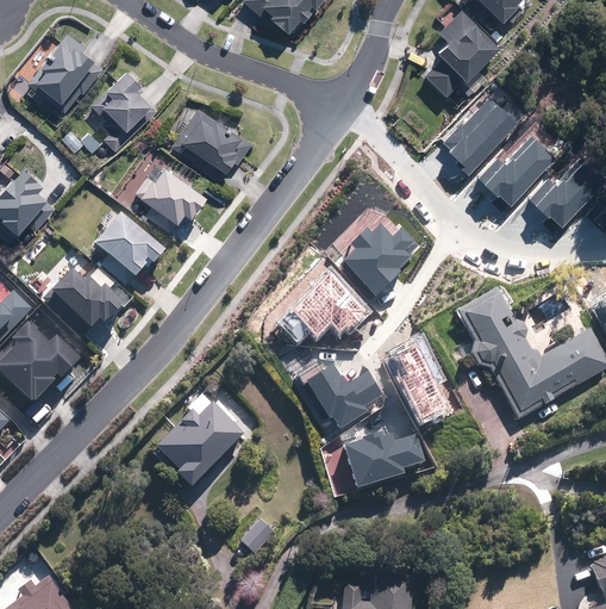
[(243,0),(262,16),(264,12),(270,17),(269,19),(288,33),(299,20),(303,24),(311,12),(308,10),(310,7),(313,10),(320,0),(243,0)]
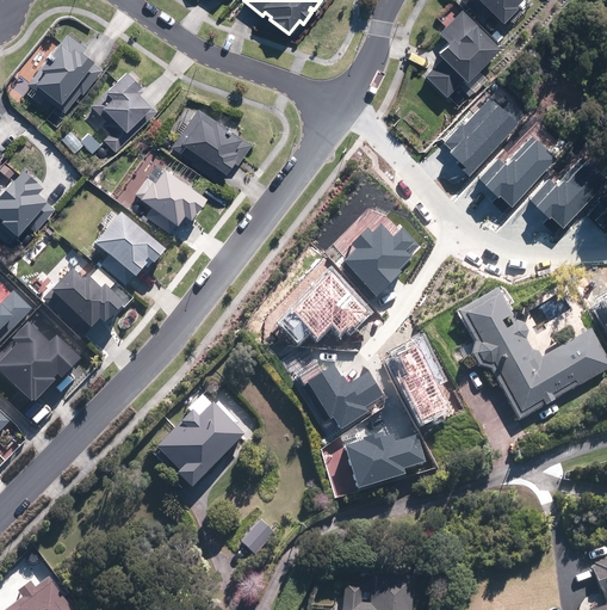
[(462,0),(472,10),(478,2),(499,23),(520,0),(462,0)]
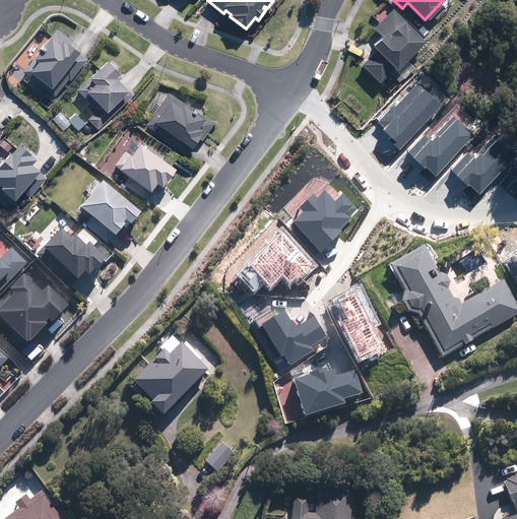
[(427,41),(395,7),(374,27),(381,35),(371,44),(377,50),(363,63),(381,83),(395,69),(400,74),(396,78),(400,81),(417,65),(409,57),(427,41)]
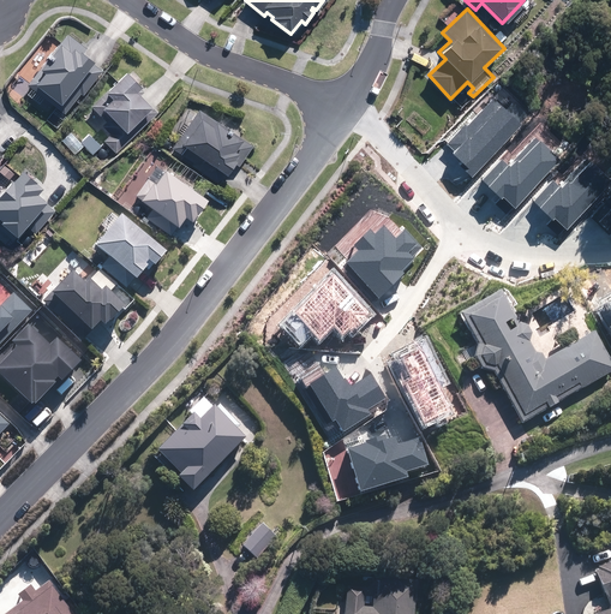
[(69,34),(30,82),(69,113),(84,94),(85,96),(106,72),(84,54),(88,49),(69,34)]
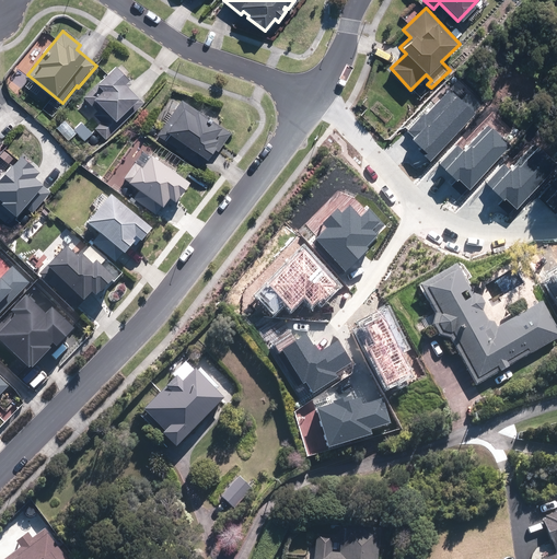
[(116,66),(115,67),(97,82),(100,84),(85,96),(113,126),(143,97),(129,82),(130,81),(116,66)]
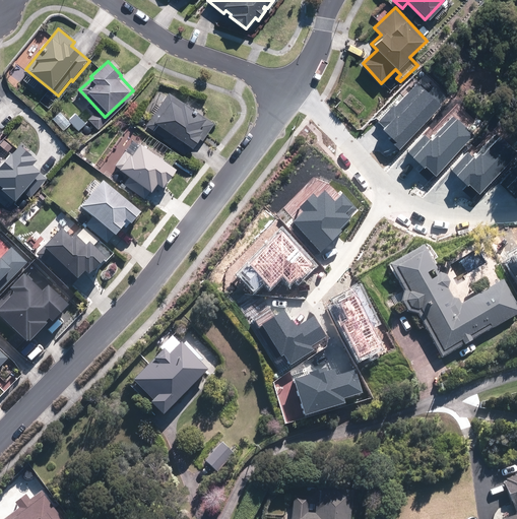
[(150,119),(191,148),(199,137),(205,141),(216,125),(171,91),(150,119)]
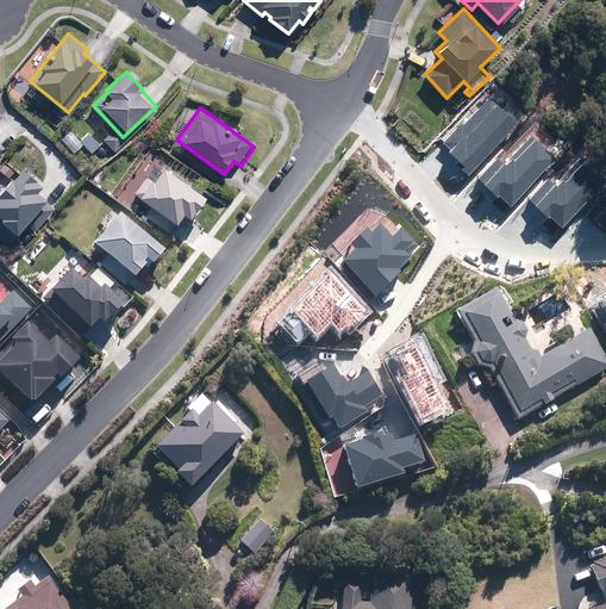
[(82,140),(95,151),(102,144),(89,132),(82,140)]
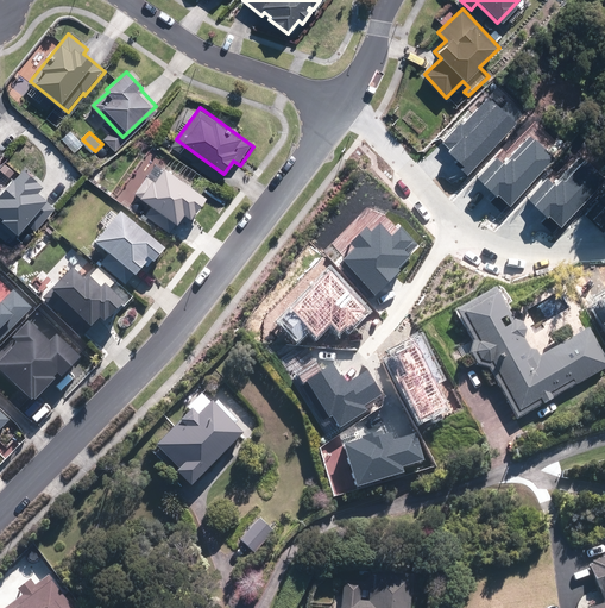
[(138,196),(176,224),(183,214),(189,219),(206,196),(164,167),(153,181),(151,179),(138,196)]
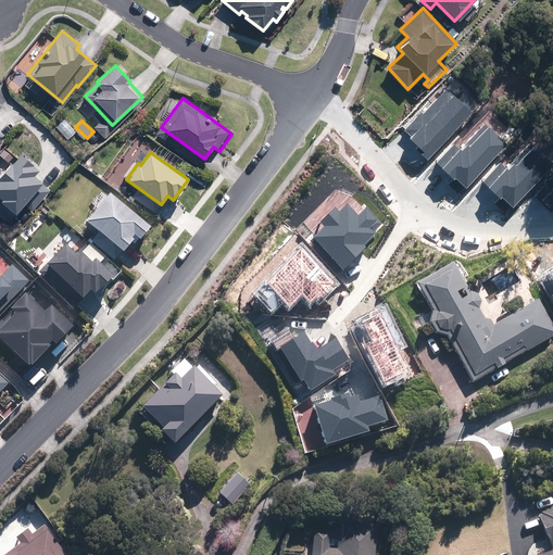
[(0,200),(0,201),(14,214),(25,202),(34,211),(52,191),(35,175),(39,169),(21,153),(0,176),(0,198),(1,199),(0,200)]
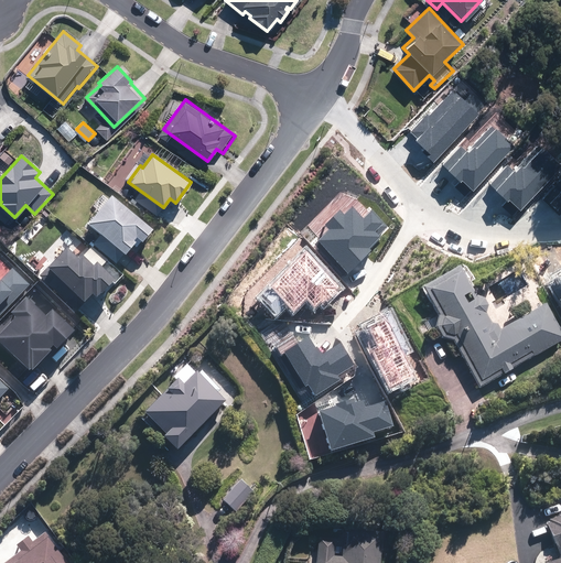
[(86,226),(123,259),(135,247),(138,250),(153,233),(112,196),(86,226)]
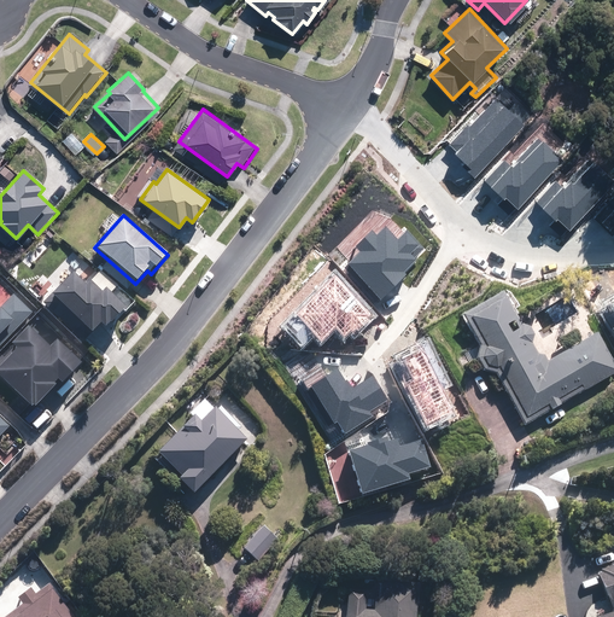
[(50,297),(91,336),(99,326),(104,330),(123,309),(105,291),(100,295),(87,283),(85,286),(71,274),(50,297)]
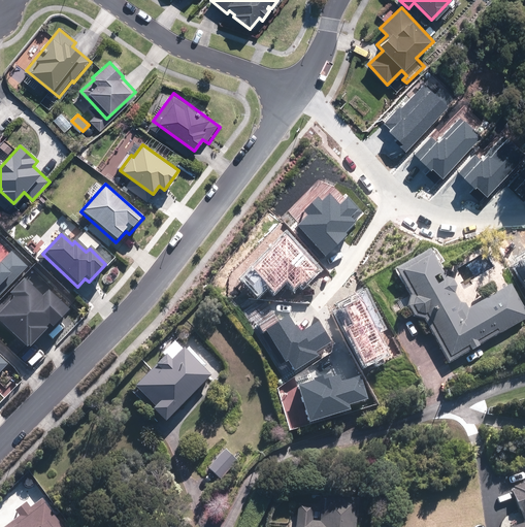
[(465,310),(443,271),(430,249),(391,271),(408,297),(407,298),(407,299),(407,300),(406,301),(406,302),(406,303),(406,304),(406,305),(406,306),(406,307),(406,308),(406,309),(407,310),(407,311),(407,313),(408,314),(408,315),(409,315),(409,316),(411,317),(412,317),(412,318),(413,318),(414,319),(415,320),(416,320),(417,320),(418,321),(419,321),(420,321),(421,321),(447,365),(524,319),(524,306),(512,284),(465,310)]
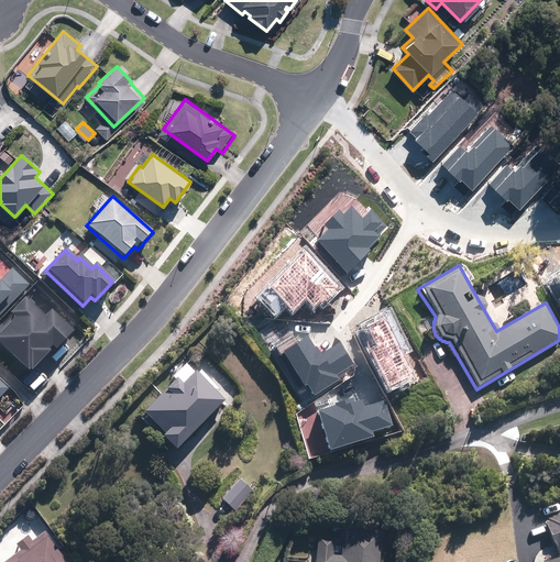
[(0,316),(30,285),(31,284),(15,268),(0,284),(0,316)]
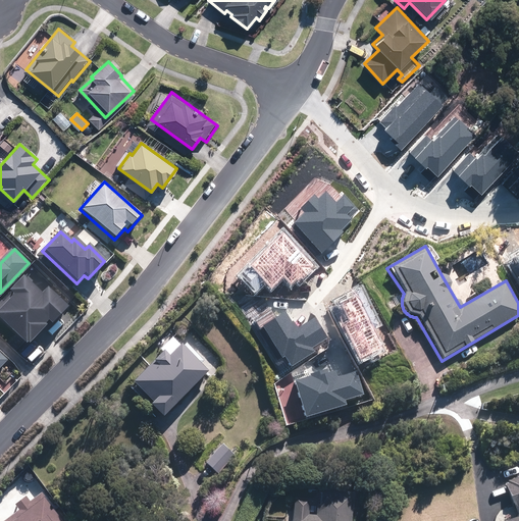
[(0,320),(27,347),(45,327),(44,326),(48,321),(52,325),(69,307),(49,288),(42,295),(23,277),(11,291),(14,295),(0,309),(0,320)]
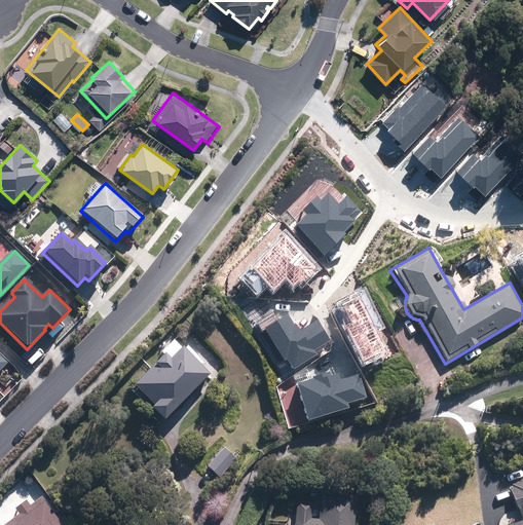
[(163,421),(209,374),(210,373),(183,345),(171,358),(165,352),(134,386),(154,406),(150,409),(163,421)]
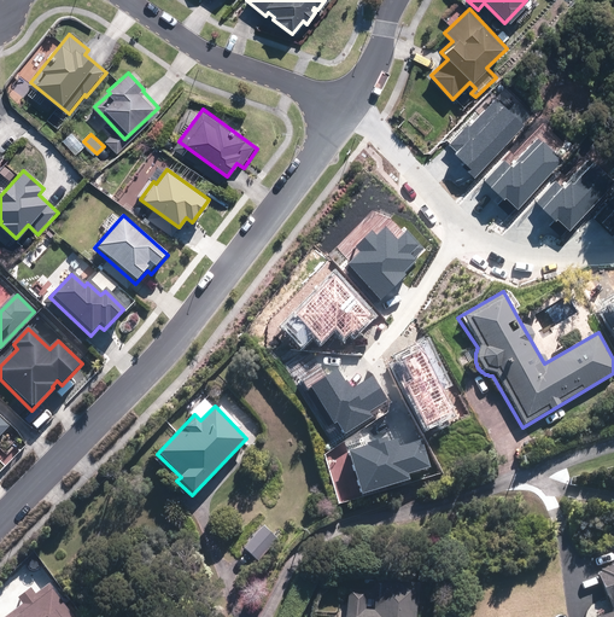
[(265,525),(245,547),(261,560),(281,539),(265,525)]
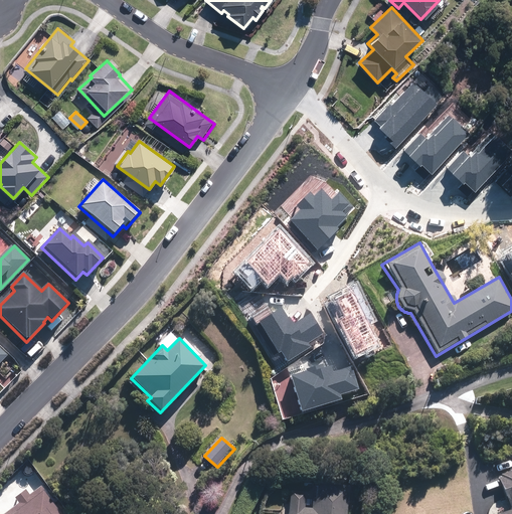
[(511,469),(504,472),(506,476),(499,478),(508,512),(500,513),(511,513),(511,469)]
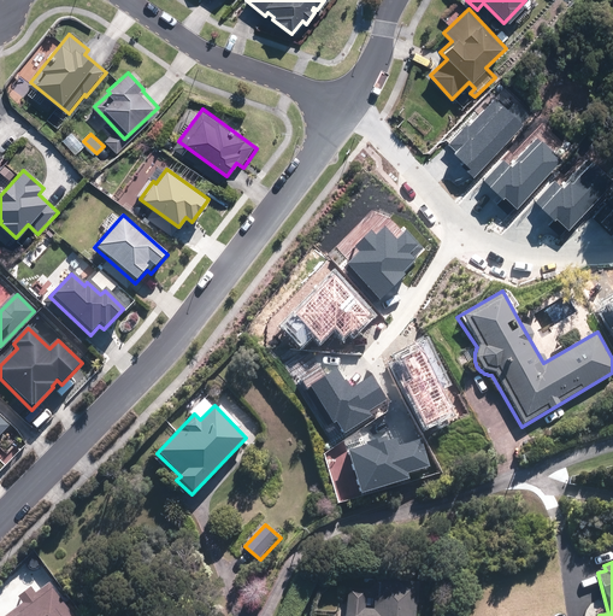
[(347,586),(347,590),(346,615),(422,615),(423,609),(420,609),(422,580),(396,579),(395,588),(347,586)]
